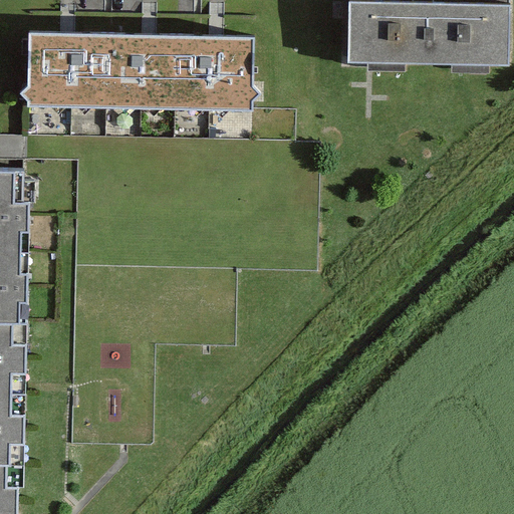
[(431,0),(432,7),(510,9),(510,0),(431,0)]
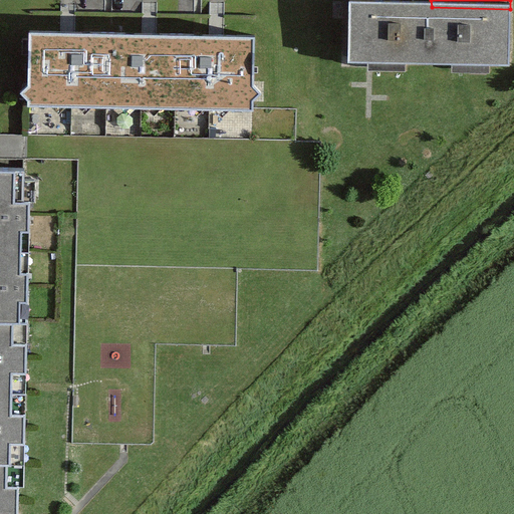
[(409,7),(347,5),(346,71),(509,74),(510,9),(432,7),(409,7)]
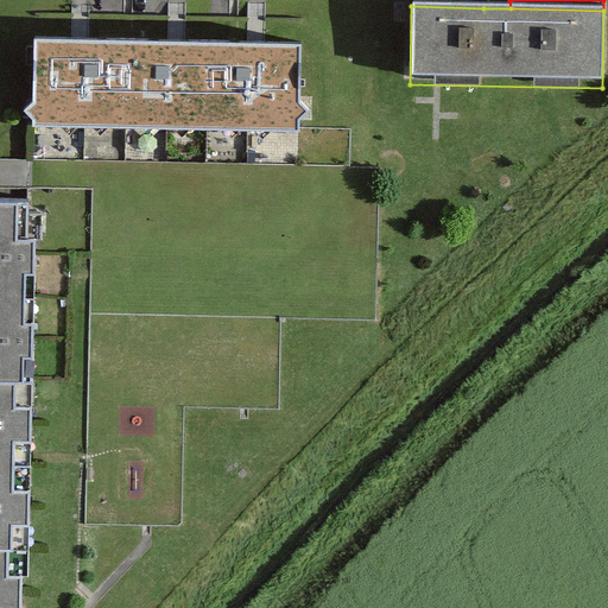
[(81,40),(35,39),(33,99),(24,107),(32,115),(32,127),(298,131),(298,116),(306,108),(297,97),(298,43),(259,43),(178,42),(81,40)]
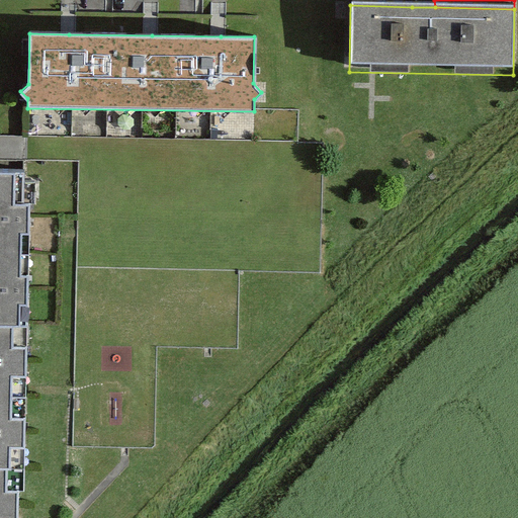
[(20,200),(21,169),(0,168),(0,319),(26,320),(26,200),(20,200)]
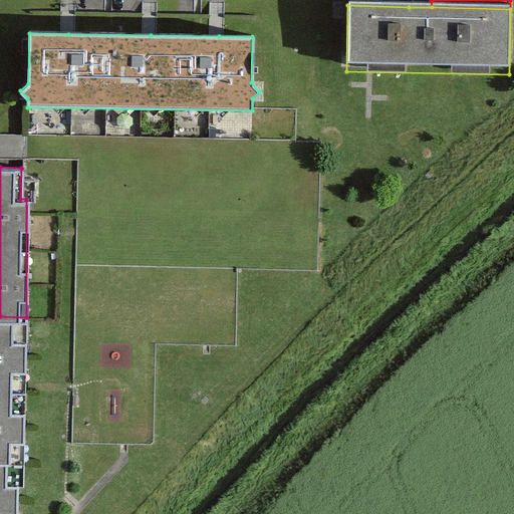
[(24,483),(26,317),(0,316),(0,510),(15,510),(15,483),(24,483)]
